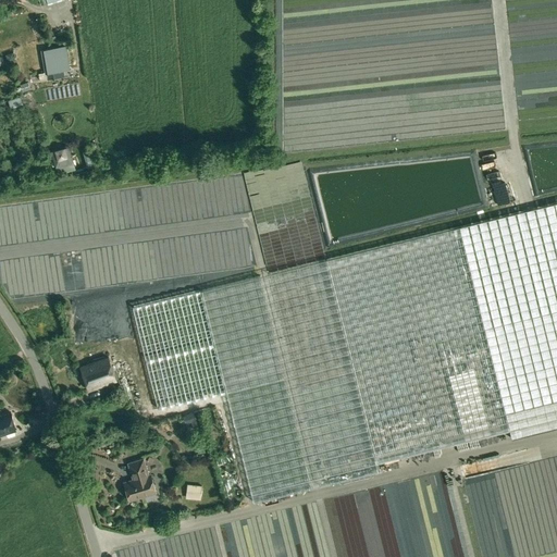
[(63,46),(40,50),(46,79),(62,76),(61,70),(67,69),(63,46)]
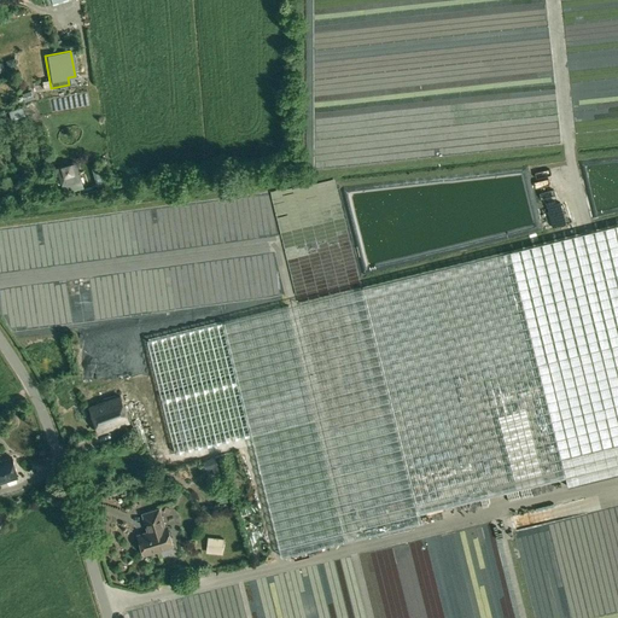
[(12,120),(24,115),(22,108),(10,112),(12,120)]
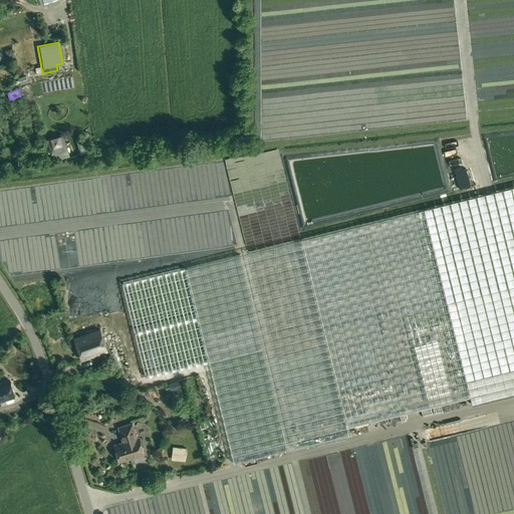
[(62,135),(45,140),(51,162),(68,157),(62,135)]
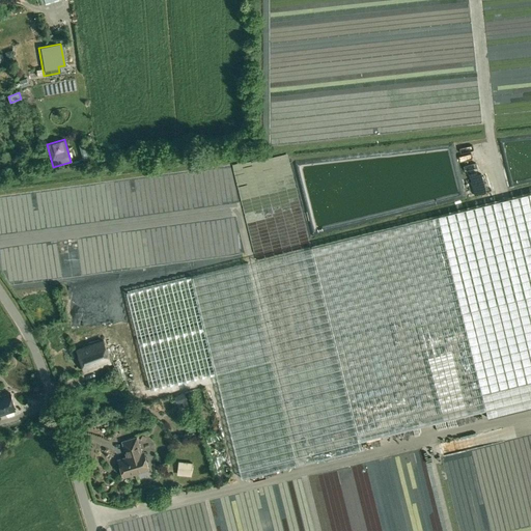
[(361,450),(359,442),(485,410),(487,418),(530,407),(530,193),(311,247),(192,277),(242,479),(361,450)]
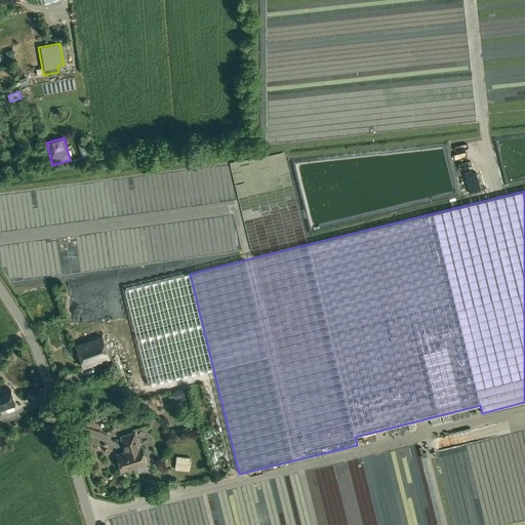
[(212,370),(188,273),(124,289),(149,386),(212,370)]
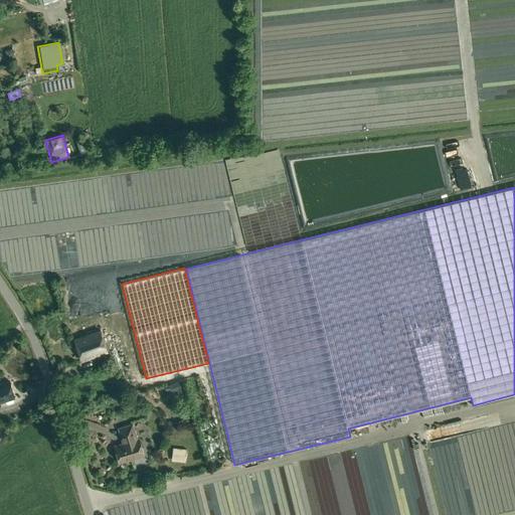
[(75,339),(74,339),(81,361),(82,361),(82,360),(108,352),(101,331),(75,339)]
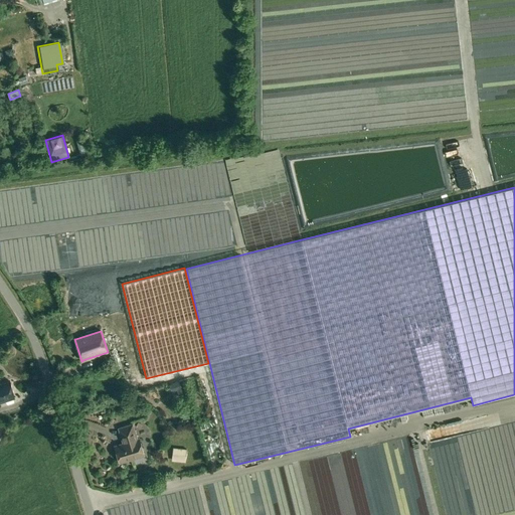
[(172,391),(177,389),(184,387),(181,380),(169,384),(172,391)]
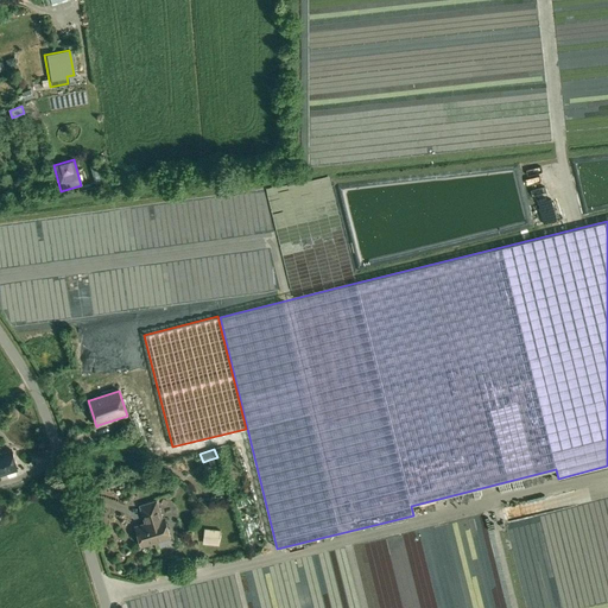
[(0,475),(17,470),(17,467),(18,467),(12,450),(0,454),(0,475)]
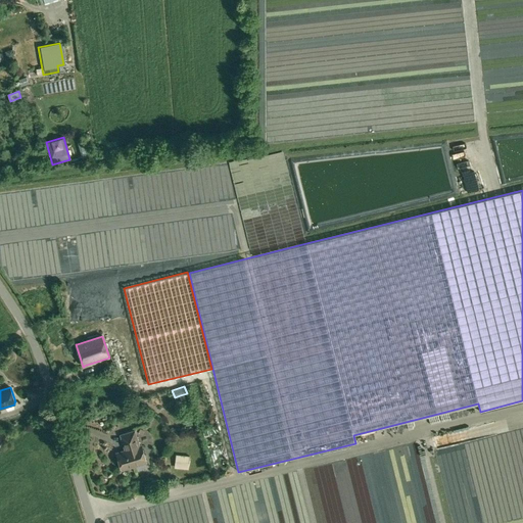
[(126,450),(117,454),(122,470),(146,462),(141,445),(139,446),(135,431),(122,435),(126,450)]
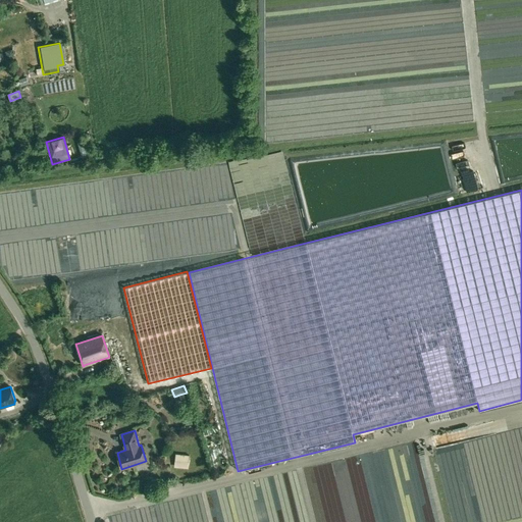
[(174,466),(188,468),(190,455),(175,454),(174,466)]
